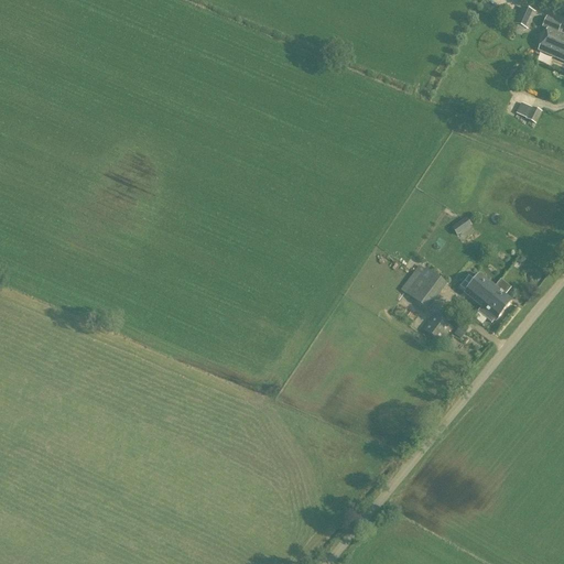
[(513,25),(528,31),(535,13),(522,8),(513,25)]
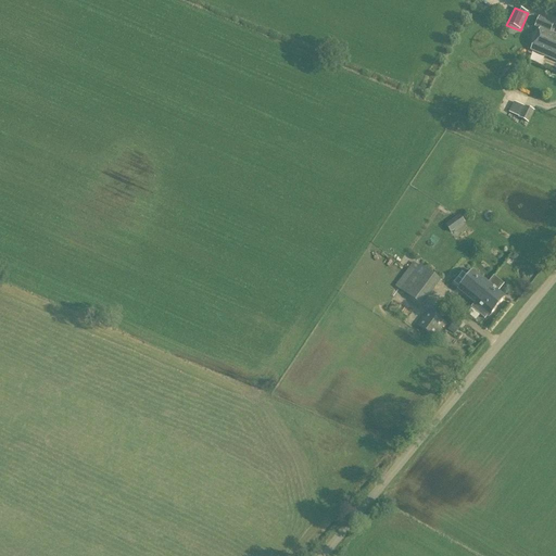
[(539,17),(534,27),(540,29),(530,51),(555,62),(555,36),(550,34),(554,24),(539,17)]
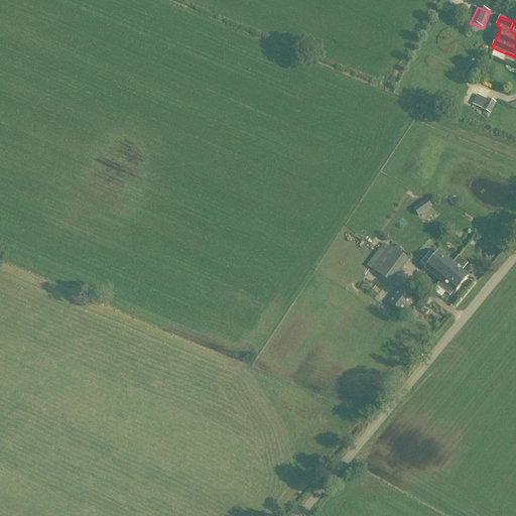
[(481,109),(481,111),(490,115),(496,103),(487,99),(486,100),(477,95),(473,105),(481,109)]
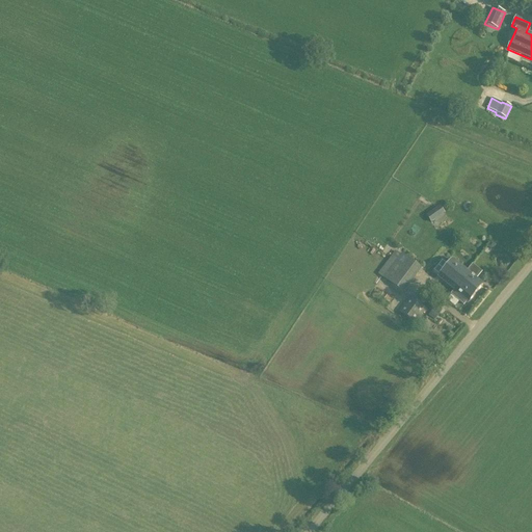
[(426,216),(431,223),(435,220),(430,213),(426,216)]
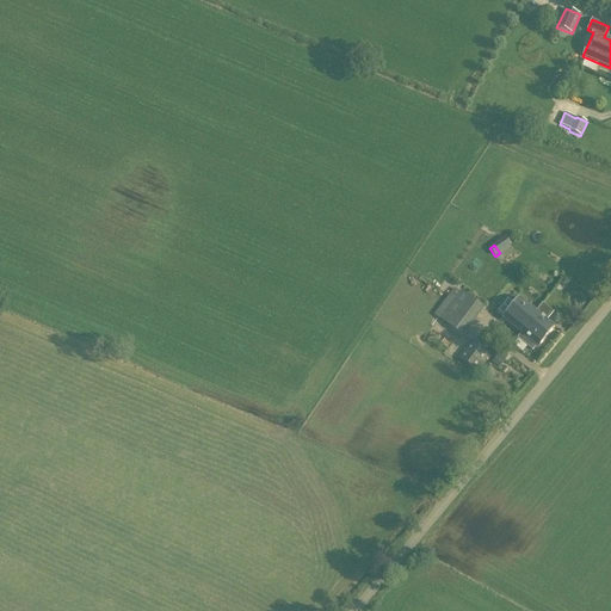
[(560,284),(566,289),(571,283),(565,278),(560,284)]
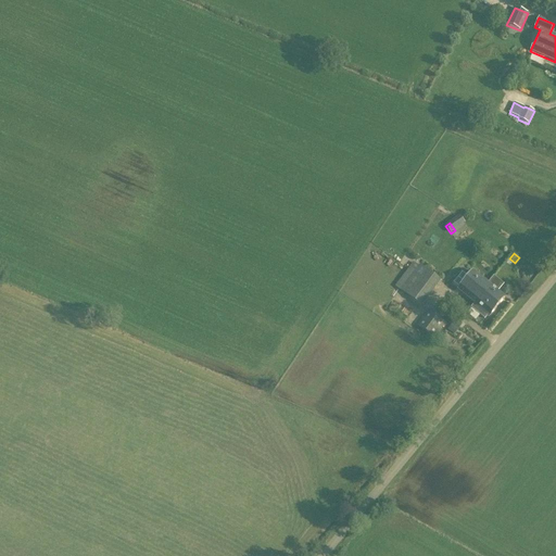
[(408,269),(407,270),(434,290),(441,281),(419,265),(414,274),(408,269)]
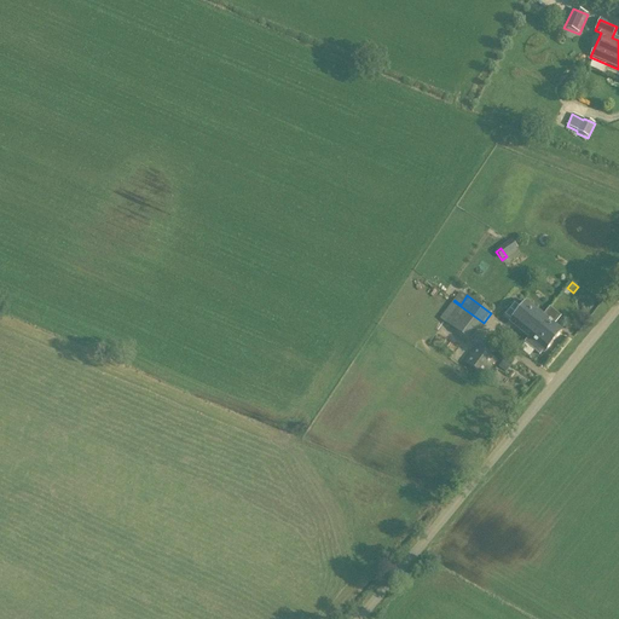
[(469,342),(484,323),(453,301),(446,312),(451,317),(445,324),(469,342)]
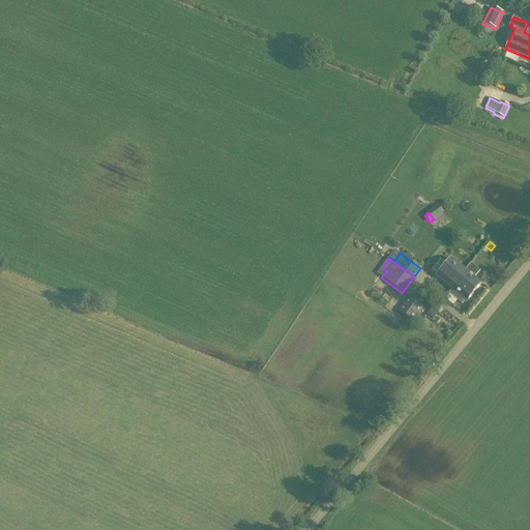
[(432,270),(438,275),(437,277),(450,289),(455,293),(452,297),(462,304),(465,301),(466,302),(481,285),(466,272),(451,260),(446,266),(440,260),(432,270)]
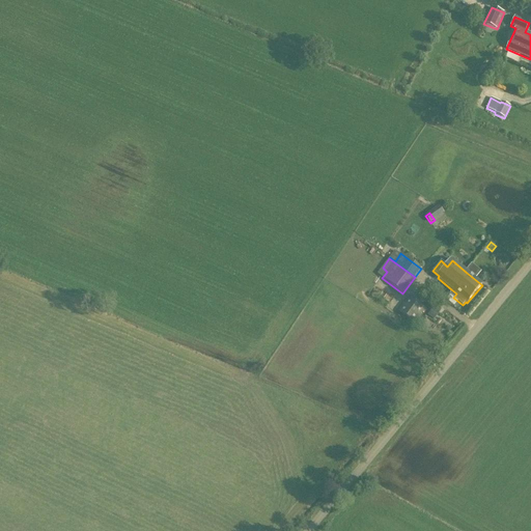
[(425,309),(409,297),(397,312),(415,324),(425,309)]
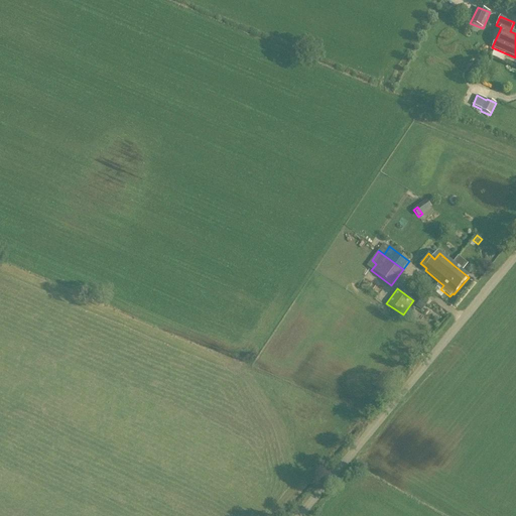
[(422,298),(416,307),(421,311),(428,302),(422,298)]
